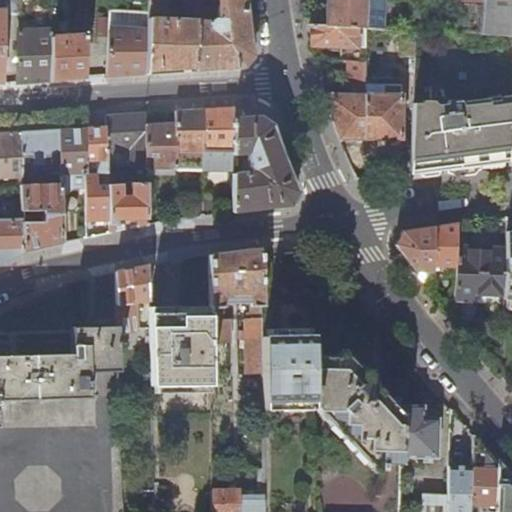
[(6,0),(6,7),(6,13),(21,13),(21,0),(6,0)]
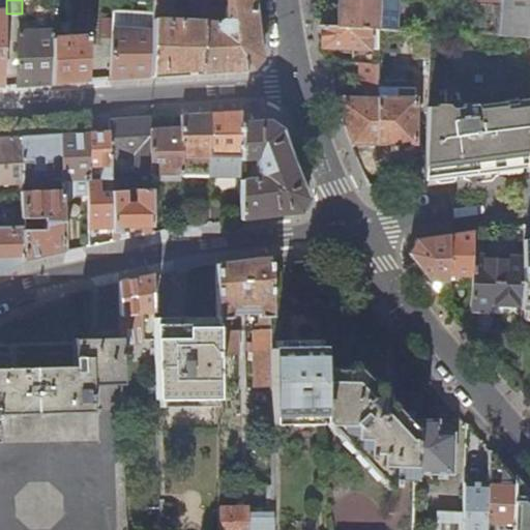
[(171,0),(181,0),(193,0),(192,22),(168,21),(153,20),(151,78),(204,75),(252,70),(261,59),(256,23),(253,0),(153,0),(153,13),(168,15),(171,15),(171,0)]
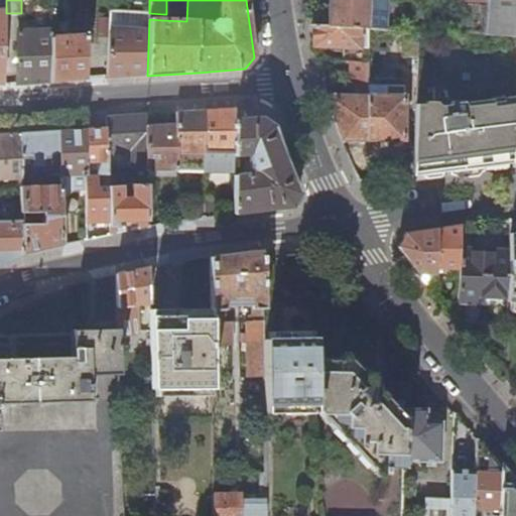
[(328,0),(328,26),(341,27),(368,28),(369,9),(369,0),(328,0)]
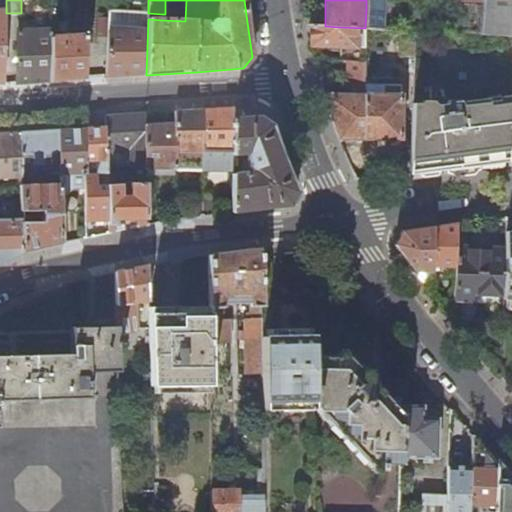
[(366,0),(366,9),(365,28),(366,28),(377,29),(384,29),(385,0),(366,0)]
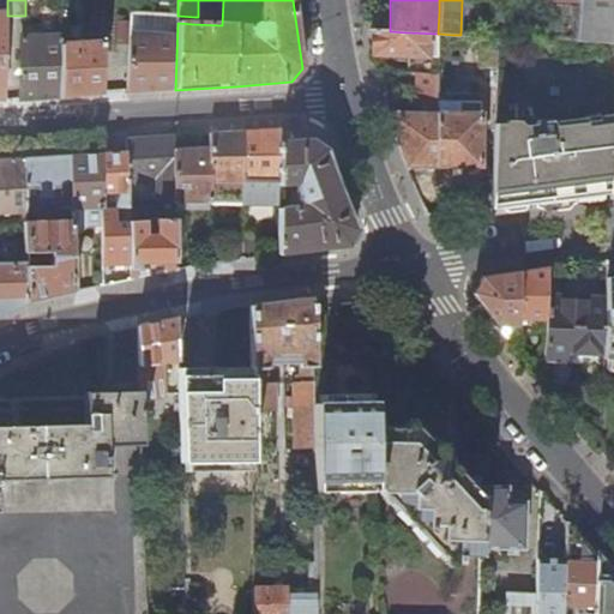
[(613,0),(581,0),(581,4),(578,41),(613,43),(613,0)]
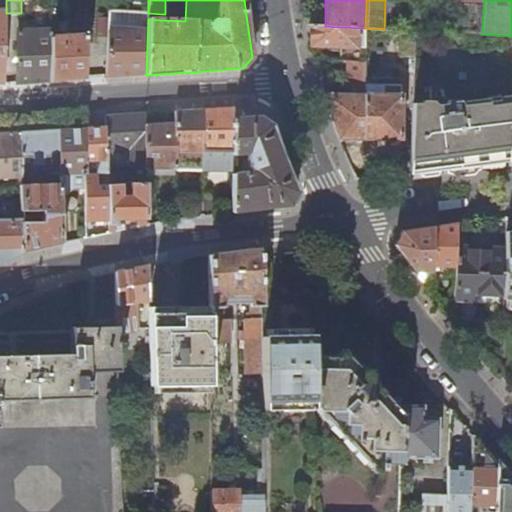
[(109,11),(105,78),(128,77),(146,75),(148,19),(148,13),(109,11)]
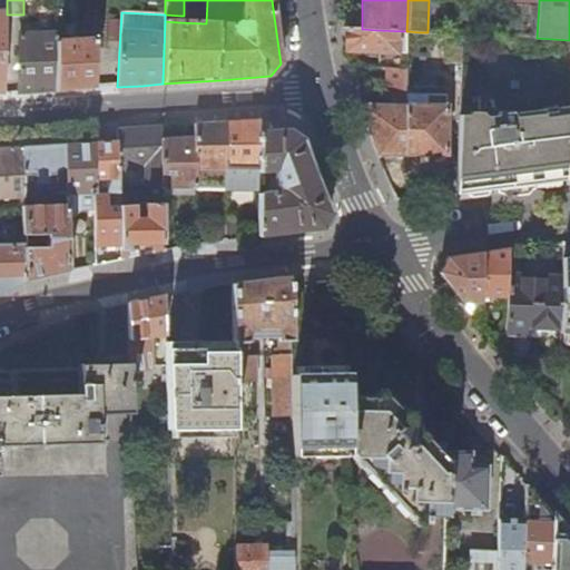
[(376,30),(362,29),(343,28),(346,42),(349,50),(380,52),(380,67),(384,67),(408,68),(408,31),(406,31),(376,30)]
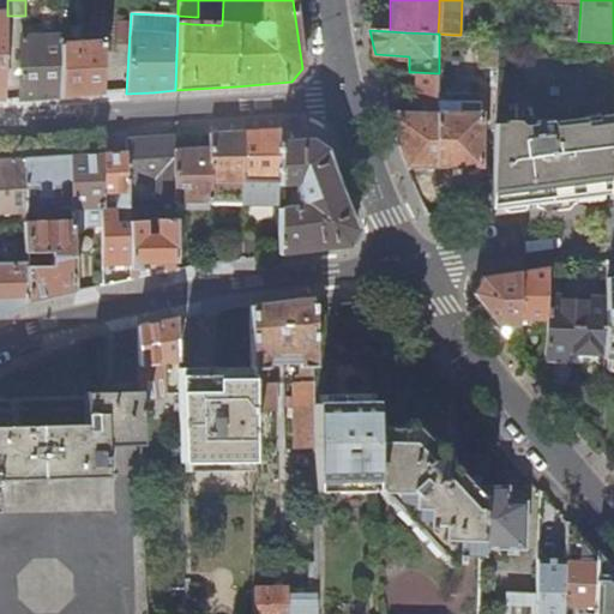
[(43,100),(61,97),(61,46),(62,36),(22,37),(19,101),(43,100)]
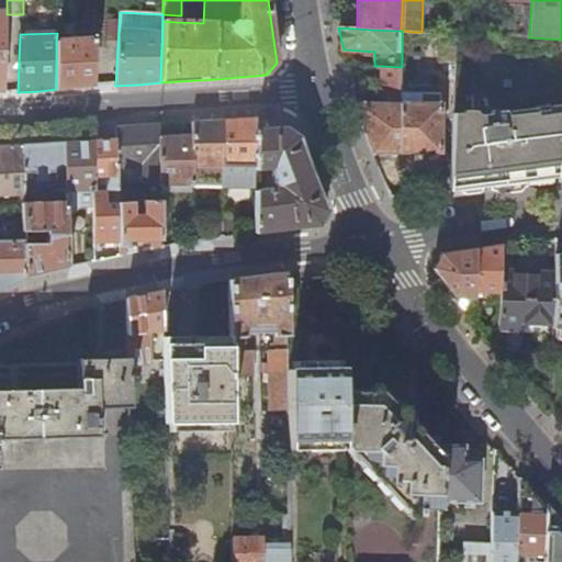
[(76,88),(92,87),(94,40),(56,42),(56,89),(76,88)]
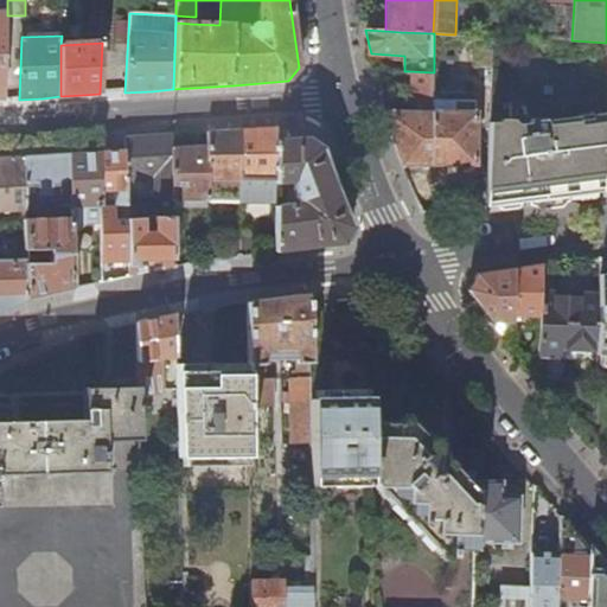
[(433,112),(434,72),(409,71),(408,112),(433,112)]
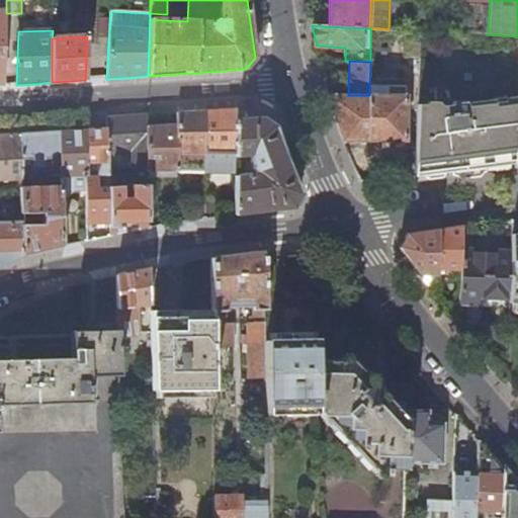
[(337,116),(344,141),(364,141),(369,141),(369,95),(348,95),(330,94),(337,116)]
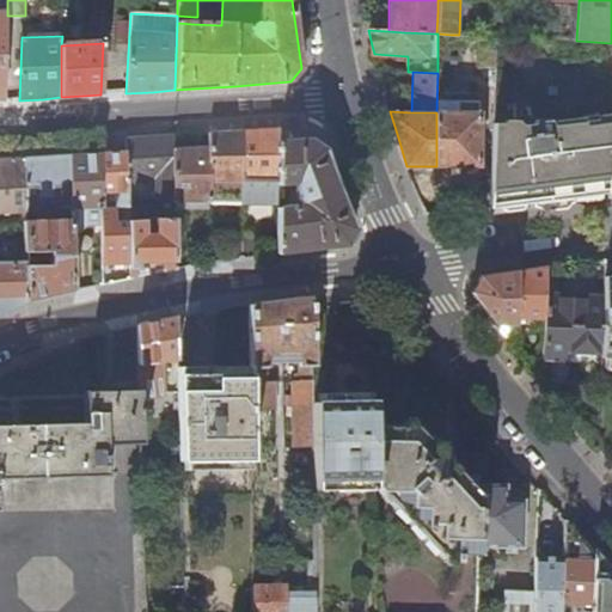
[(479,167),(479,166),(479,130),(479,112),(436,112),(436,166),(479,167)]
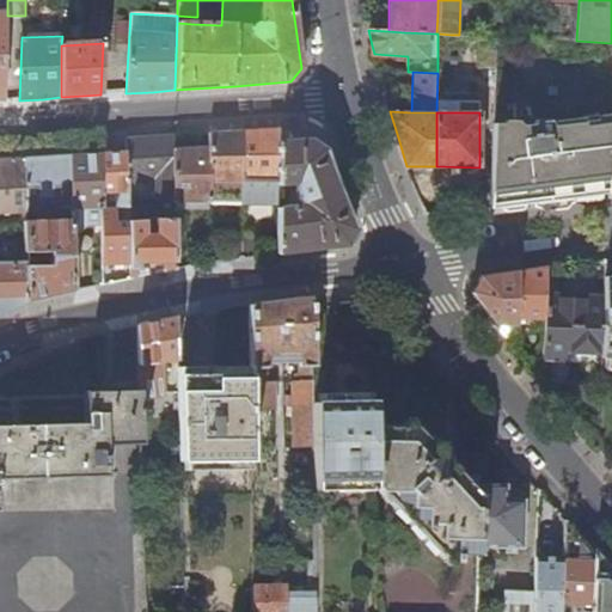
[(521,204),(610,193),(611,165),(611,152),(611,145),(611,117),(551,124),(546,120),(536,121),(533,126),(525,126),(494,128),(493,166),(490,208),(521,204)]
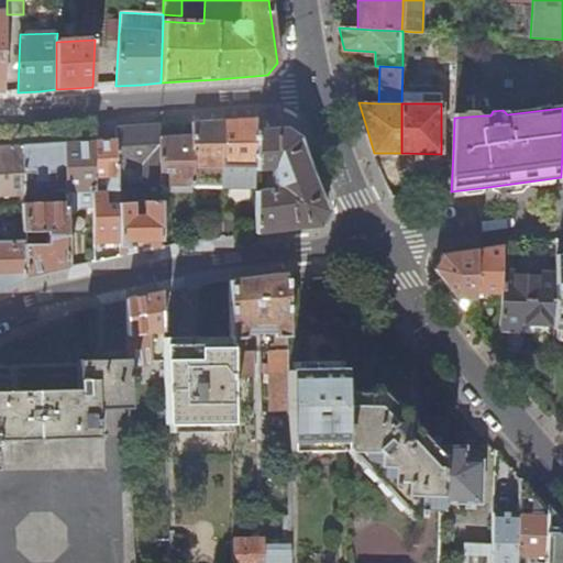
[(255,167),(255,131),(255,120),(241,121),(224,121),(223,167),(255,167)]
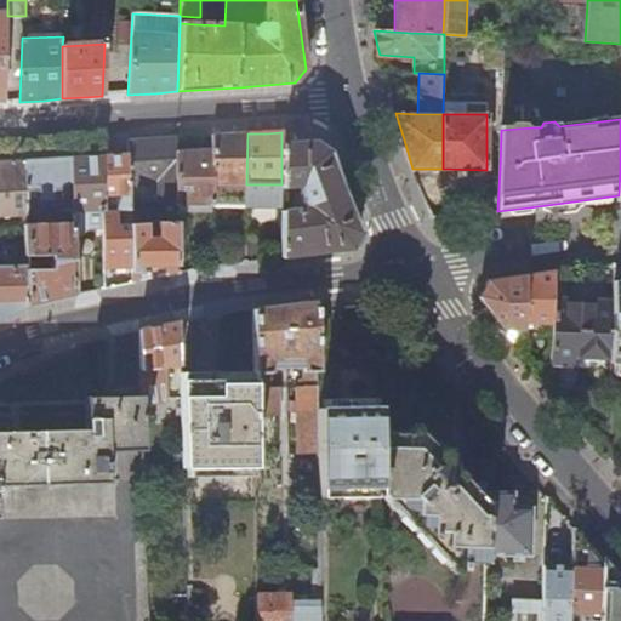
[(246,184),(248,134),(214,136),(214,149),(214,184),(246,184)]
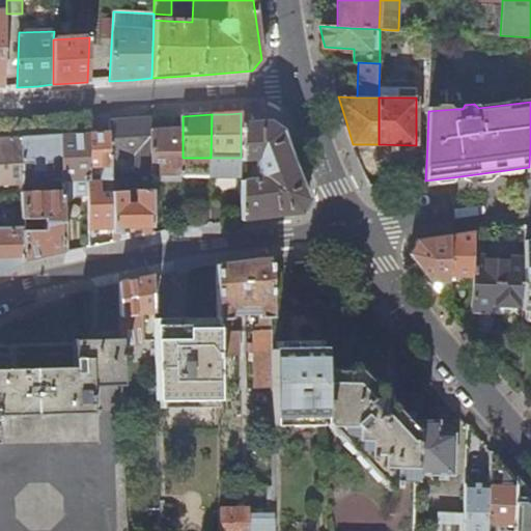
[(150,130),(150,118),(132,119),(109,121),(109,132),(110,157),(150,154),(150,130)]
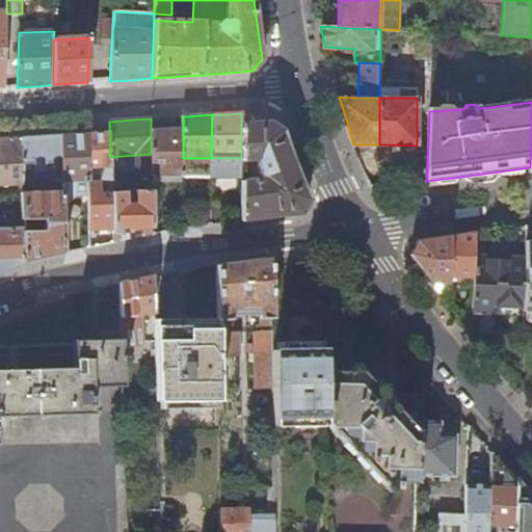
[(268,122),(241,124),(241,158),(241,161),(254,159),(257,161),(257,163),(257,166),(258,169),(259,171),(256,176),(258,178),(241,182),(241,221),(300,214),(308,200),(296,168),(281,130),(268,122)]
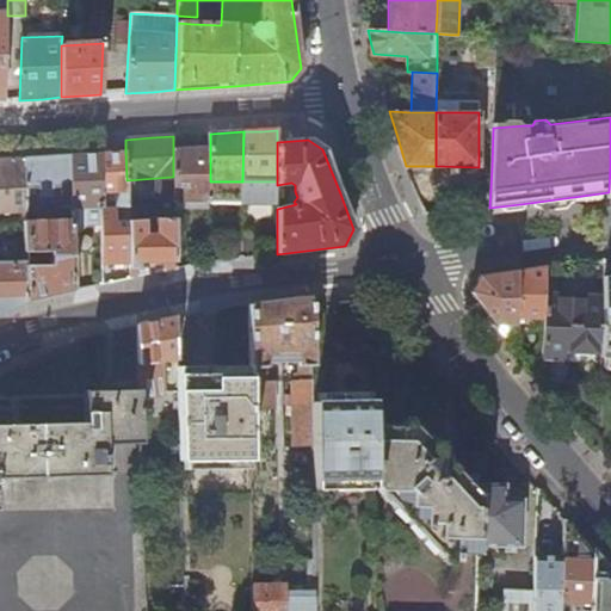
[(209,203),(210,181),(210,147),(192,148),(173,149),(173,177),(173,184),(173,203),(209,203)]
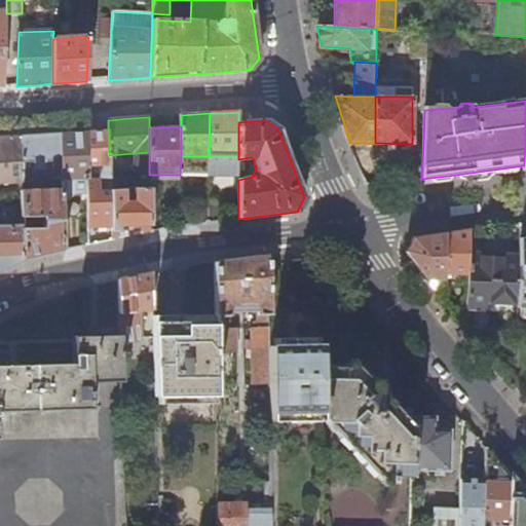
[(109,155),(108,130),(98,132),(87,132),(88,166),(103,165),(100,173),(88,173),(88,178),(88,180),(110,180),(110,178),(109,155)]
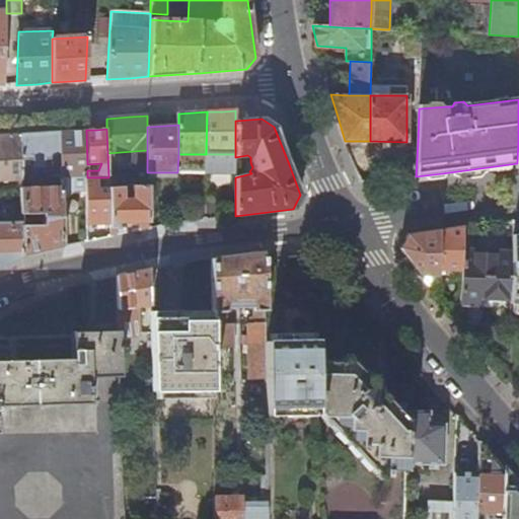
[(87,164),(86,130),(76,131),(60,132),(61,175),(61,188),(73,188),(73,176),(86,175),(87,175),(87,170),(87,164)]
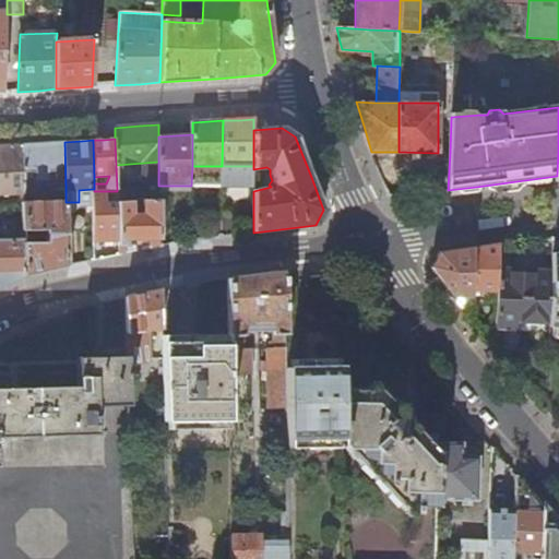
[(66,189),(64,142),(47,143),(21,145),(21,186),(46,185),(51,190),(66,189)]
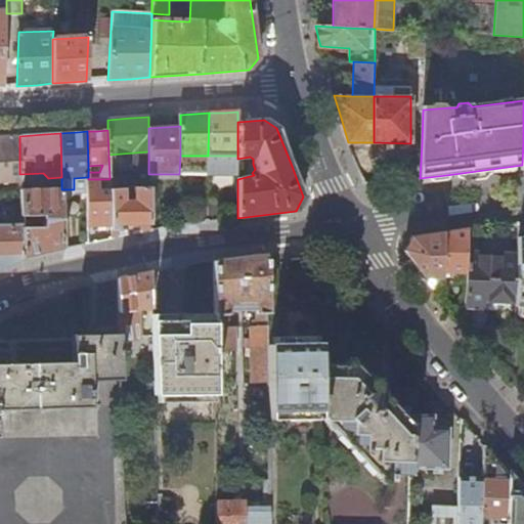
[(19,174),(19,136),(3,137),(0,136),(0,182),(14,182),(14,185),(12,185),(13,199),(20,199),(20,190),(19,174)]
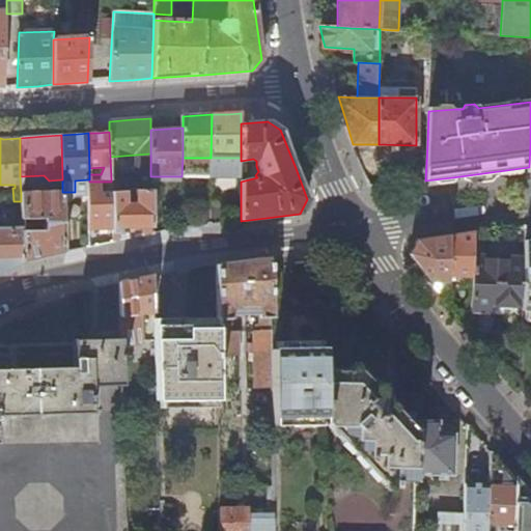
[(211,178),(211,158),(183,158),(182,176),(182,178),(211,178)]
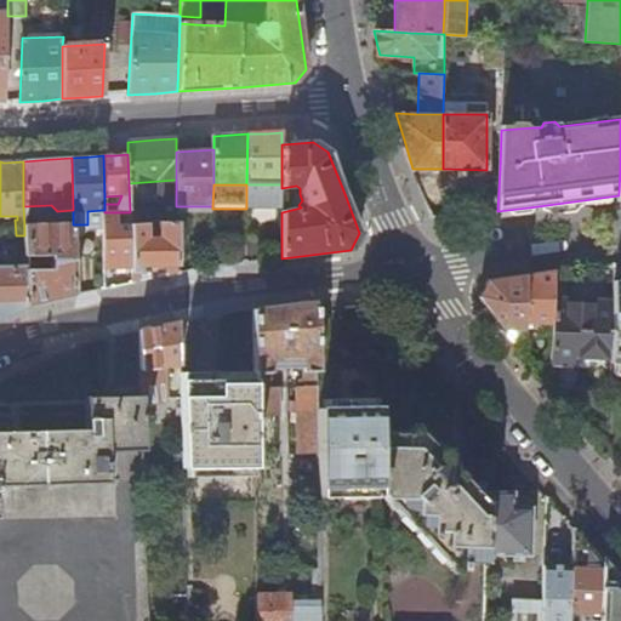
[(246,184),(246,209),(281,209),(281,188),(281,184),(246,184)]
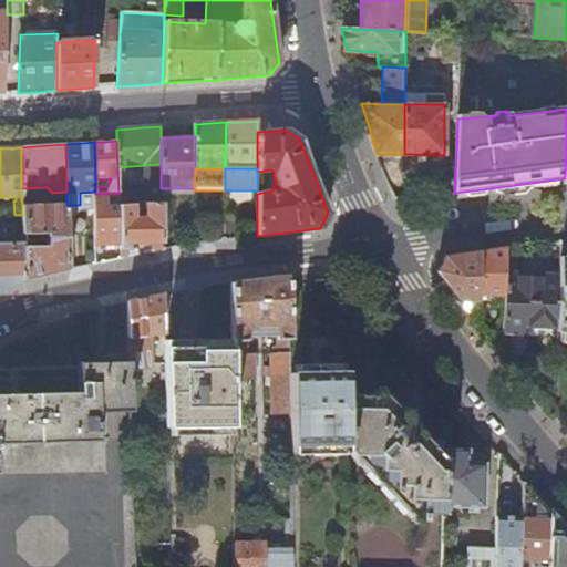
[(144,205),(161,204),(161,188),(161,171),(143,171),(143,191),(119,192),(119,194),(120,205),(134,205),(144,205)]
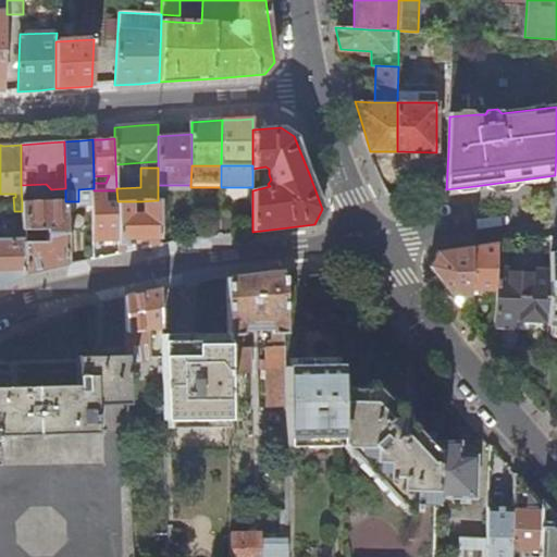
[(94,242),(118,242),(118,201),(116,190),(94,190),(94,188),(93,188),(94,242)]
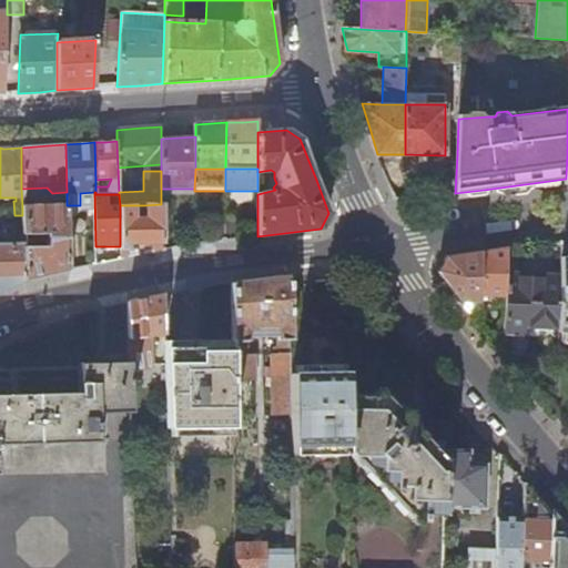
[(153,253),(162,251),(161,204),(144,205),(144,217),(134,217),(134,205),(120,205),(120,246),(120,251),(128,250),(128,244),(152,243),(153,253)]
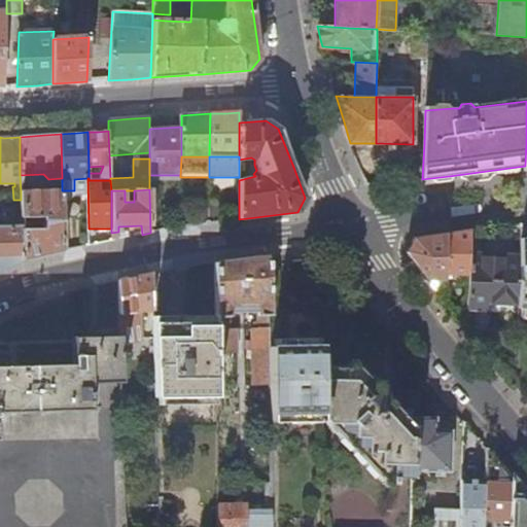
[(62,219),(62,190),(21,191),(21,200),(21,217),(43,217),(43,227),(21,229),(22,259),(56,252),(63,251),(62,219)]
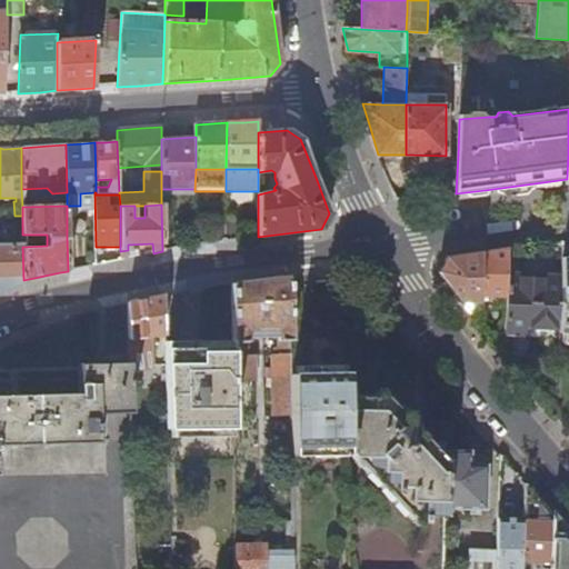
[(235,225),(225,225),(225,236),(236,236),(235,225)]
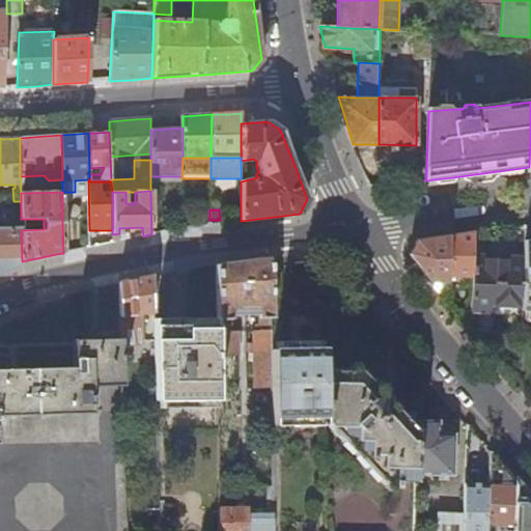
[(530,227),(525,228),(524,257),(522,308),(521,323),(530,323),(530,227)]
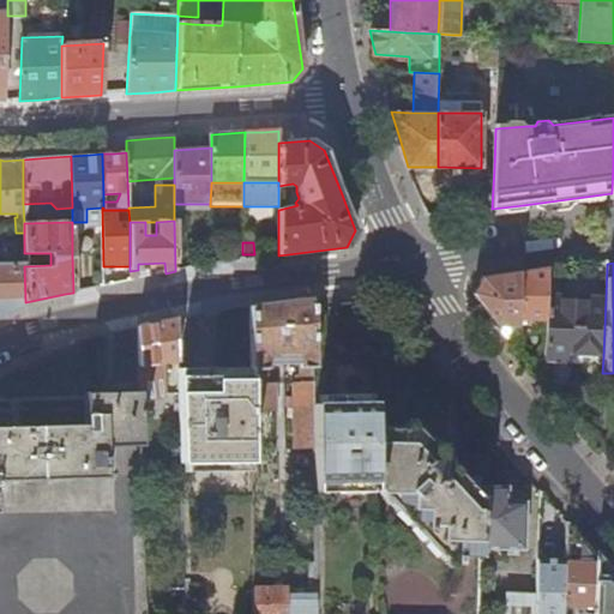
[(0,315),(7,312),(25,302),(24,266),(24,264),(0,264),(0,315)]
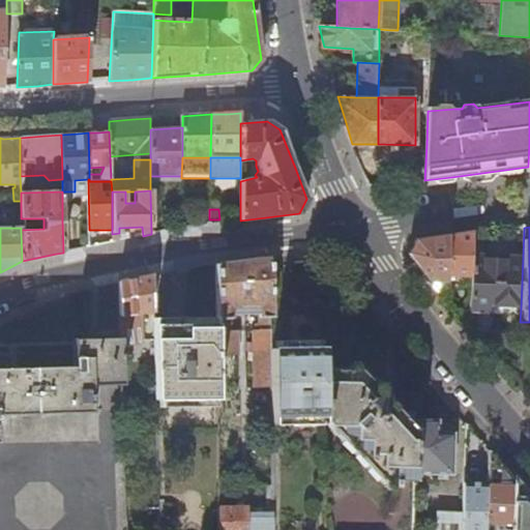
[(471,232),(447,235),(446,277),(470,277),(471,256),(471,232)]
